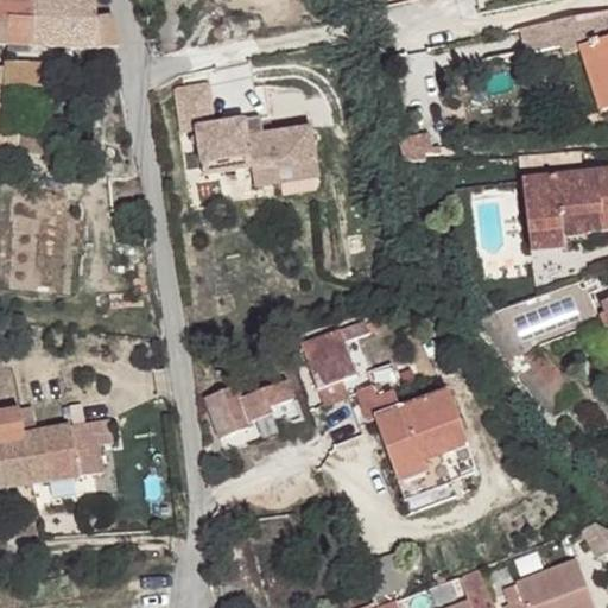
[(0,0),(0,43),(97,49),(119,48),(111,16),(97,19),(96,0),(0,0)]
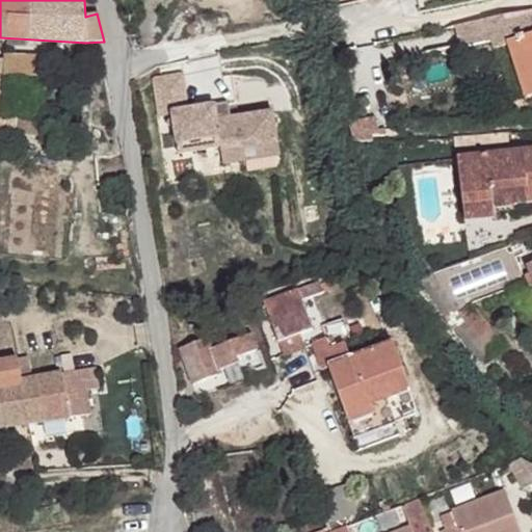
[(495,48),(508,44),(525,99),(531,96),(531,16),(530,10),(485,19),(495,48)]
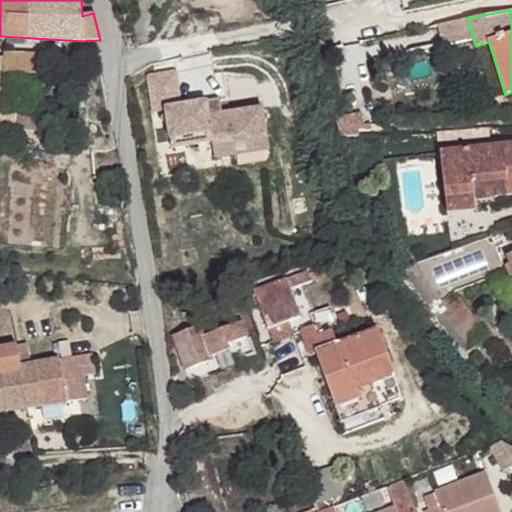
[(473,38),(467,18),(438,24),(443,45),(473,38)]
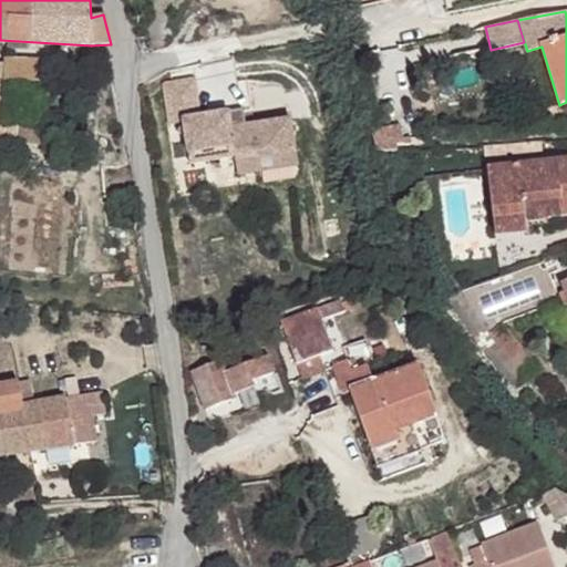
[(0,112),(4,80),(39,82),(40,61),(3,60),(3,64),(0,64),(0,112)]
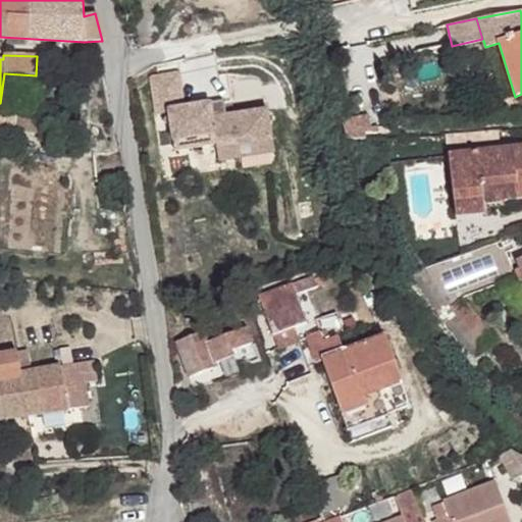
[(184,108),(178,73),(150,77),(155,112),(168,110),(184,108)]
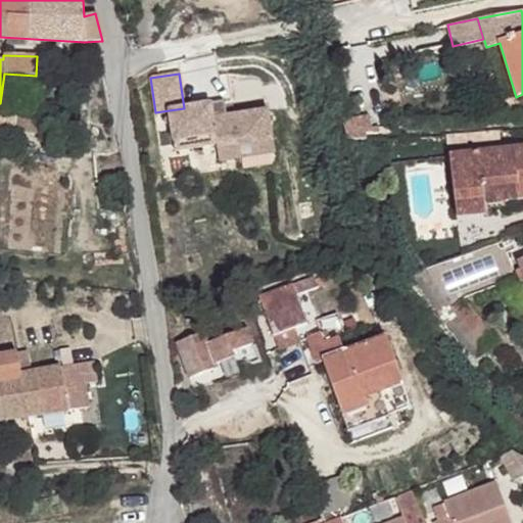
[(273,142),(268,109),(226,115),(224,102),(184,108),(169,110),(170,112),(163,122),(172,128),(175,151),(216,145),(217,150),(240,147),(239,141),(249,139),(250,145),(273,142)]
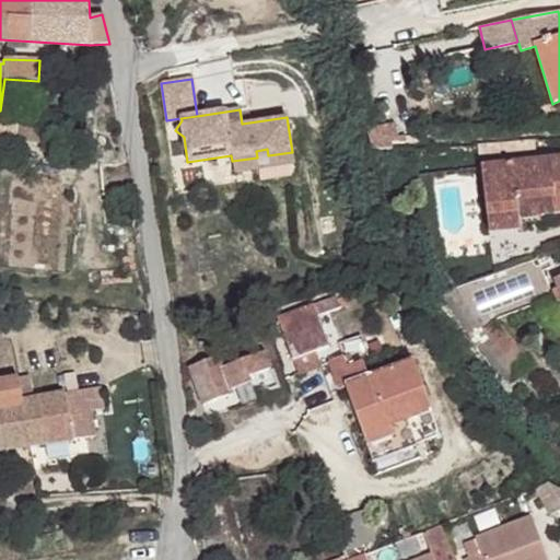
[(46,126),(21,121),(19,140),(44,144),(46,126)]
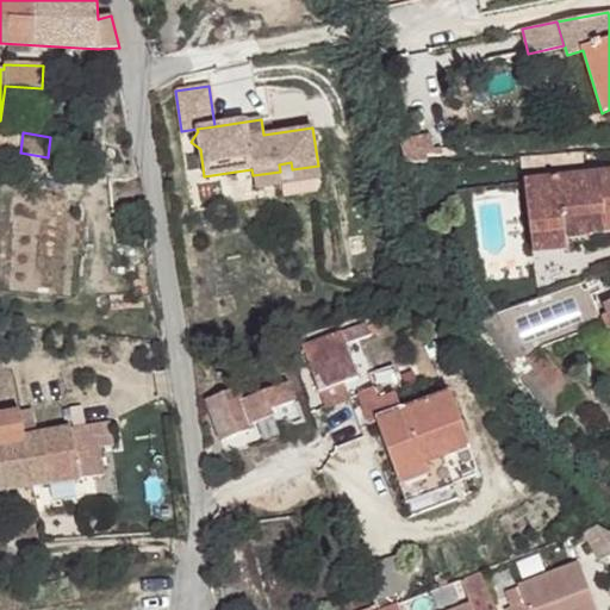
[(430,136),(400,141),(404,165),(427,163),(425,156),(435,156),(430,136)]
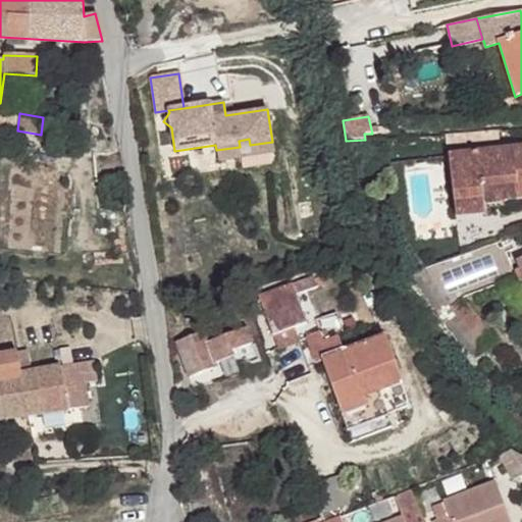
[(498,129),(461,133),(462,142),(480,140),(480,139),(498,137),(498,129)]
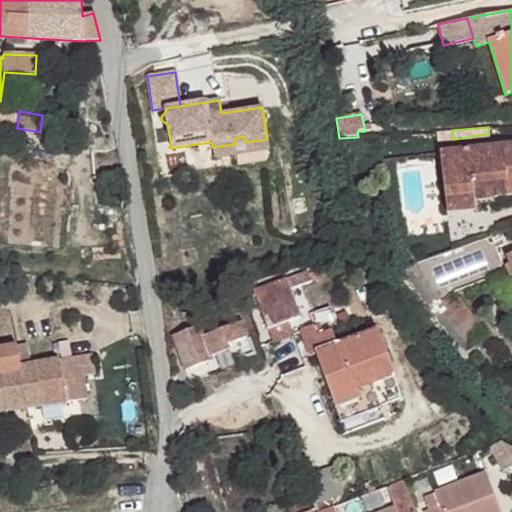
[(268,151),(267,139),(245,142),(244,136),(234,138),(235,144),(212,147),(214,158),(268,151)]
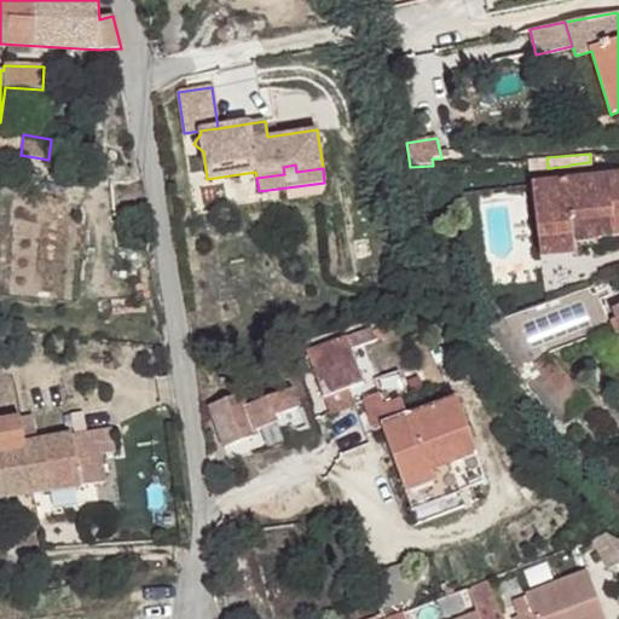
[(618,175),(533,185),(538,238),(574,233),(574,241),(618,235),(618,175)]
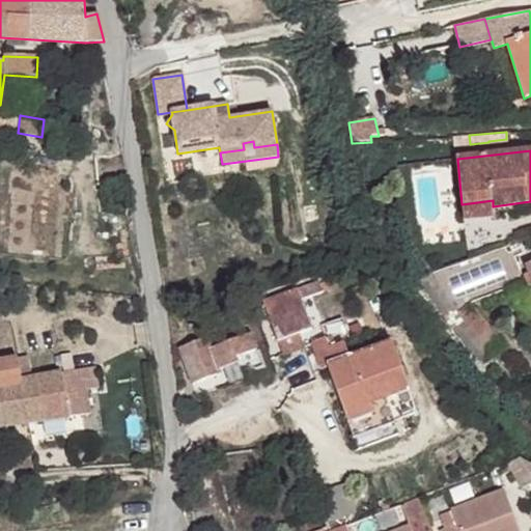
[(493,200),(462,204),(464,221),(495,218),(493,206),(493,200)]
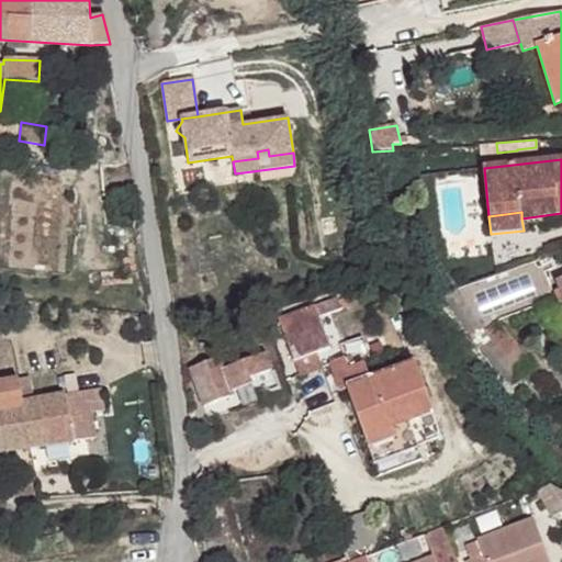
[(485,332),(457,289),(444,298),(474,340),(512,388),(523,378),(485,332)]
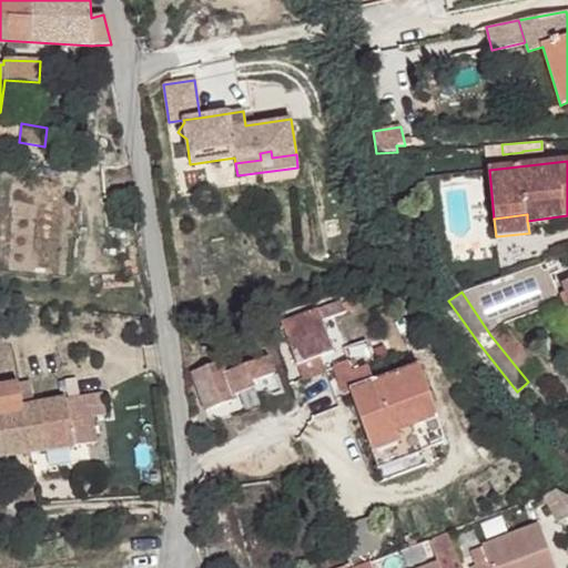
[(282,322),(296,364),(318,356),(333,352),(322,320),(345,311),(342,301),(282,322)]
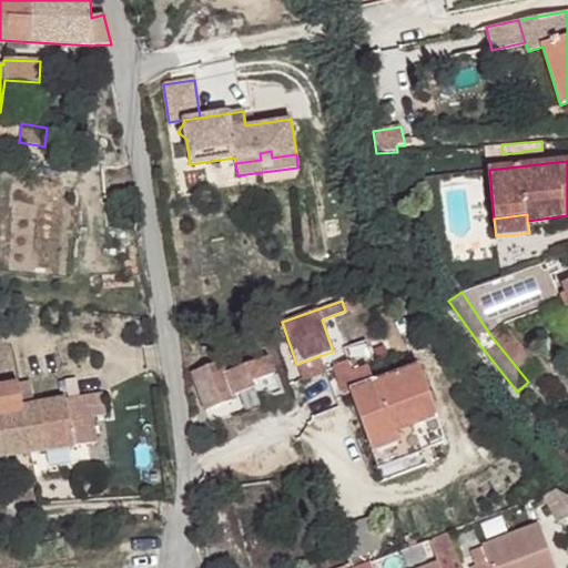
[(503,326),(490,335),(528,382),(540,373),(503,326)]
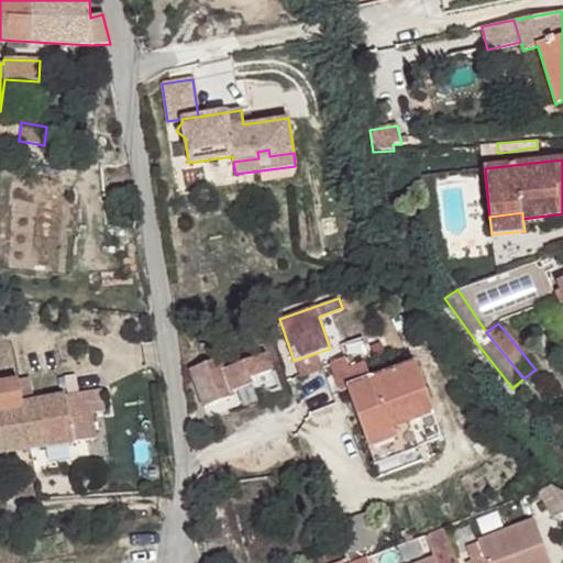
[(316,353),(294,361),(299,376),(321,368),(316,353)]
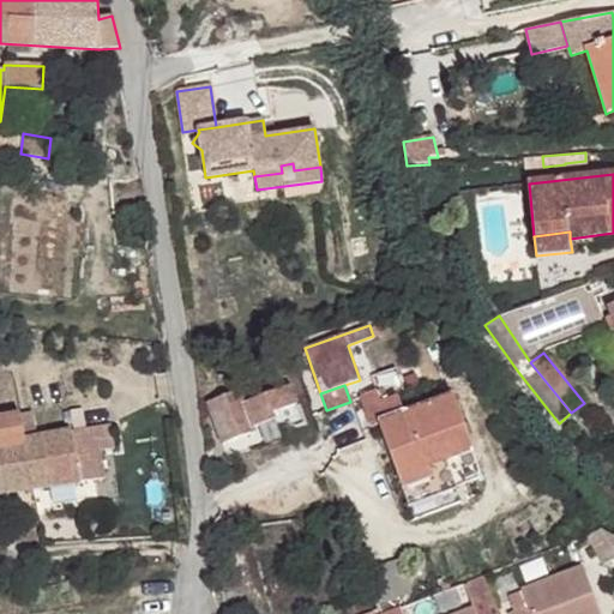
[(208,403),(222,444),(253,433),(251,427),(274,419),(271,414),(294,405),(288,387),(242,404),(238,392),(208,403)]
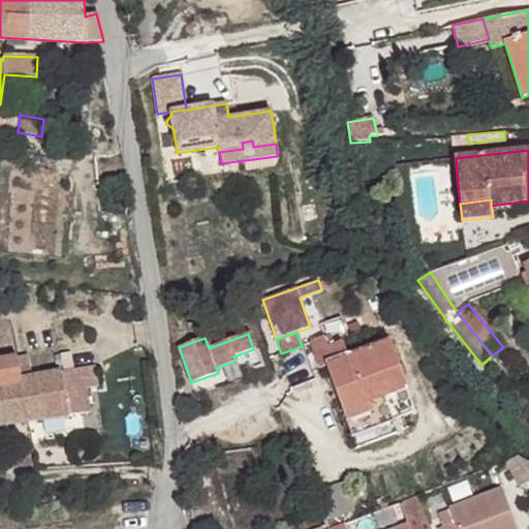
[(369,403),(407,390),(391,341),(347,356),(342,341),(328,346),(323,337),(310,341),(319,368),(329,365),(348,419),(372,411),(369,403)]
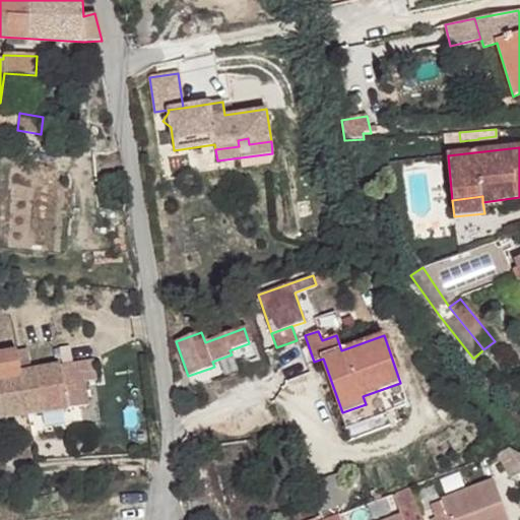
[(254,358),(249,343),(230,350),(232,354),(235,365),(254,358)]
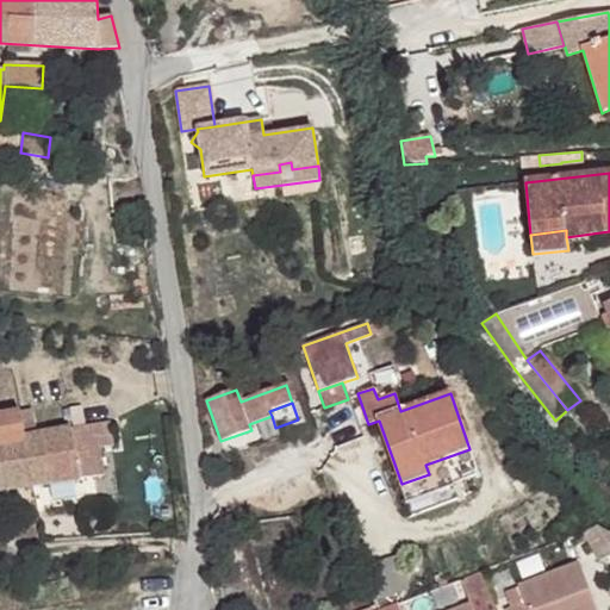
[(31,410),(0,416),(0,491),(106,475),(100,448),(114,446),(111,422),(35,434),(31,410)]
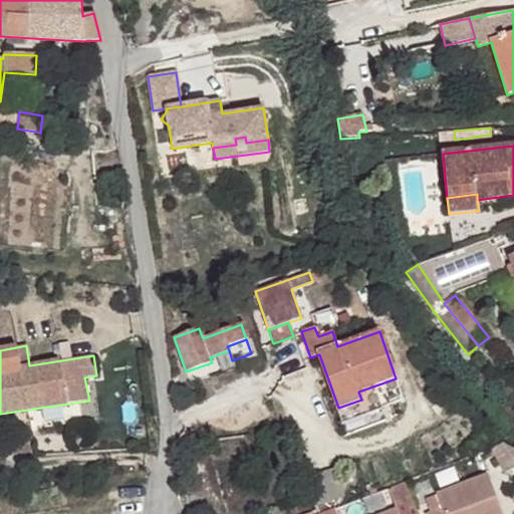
[(504,443),(491,448),(505,471),(513,466),(513,449),(504,443)]
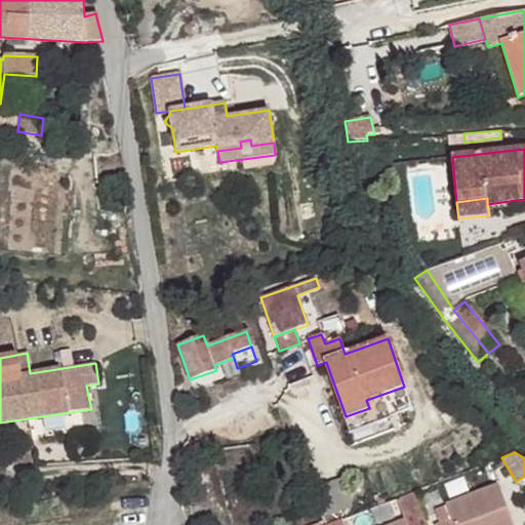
[(513,524),(497,484),(445,505),(446,507),(435,511),(440,523),(434,524),(513,524)]
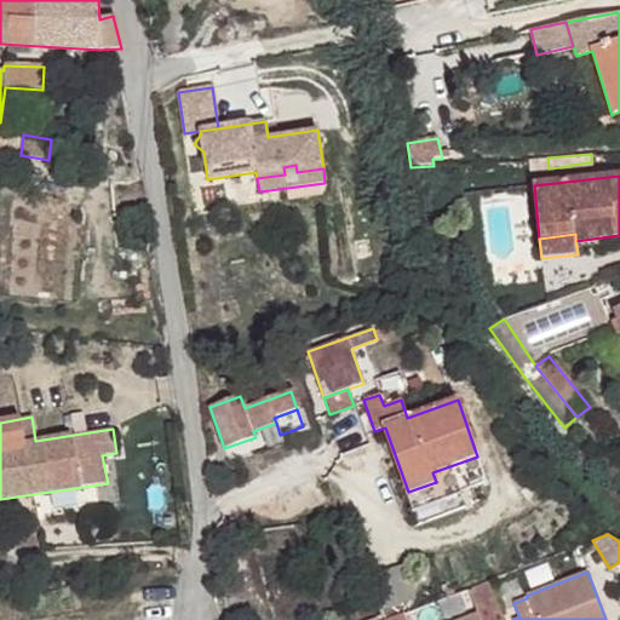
[(503,619),(488,581),(468,589),(476,613),(458,619),(406,619),(403,613),(383,619),(503,619)]
